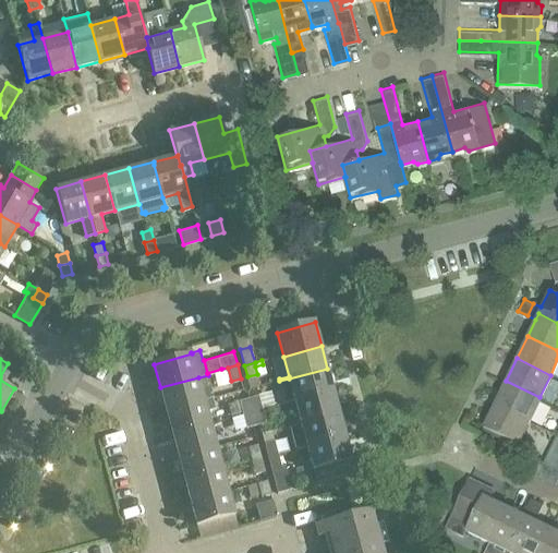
[(294,399),(295,400),(334,391),(327,369),(289,379),(279,381),(284,401),(294,399)]
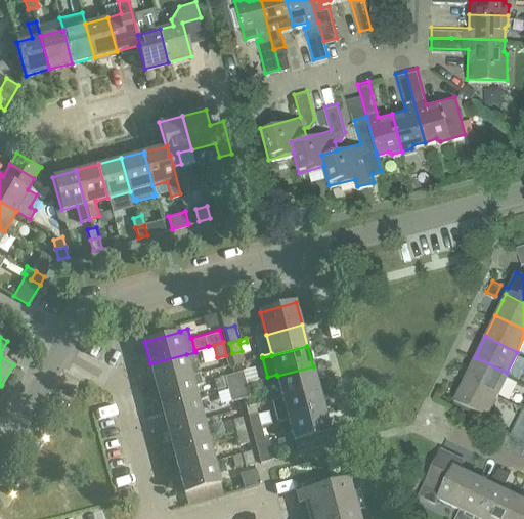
[(186,354),(150,363),(157,385),(191,376),(200,374),(200,372),(201,372),(195,352),(186,354)]
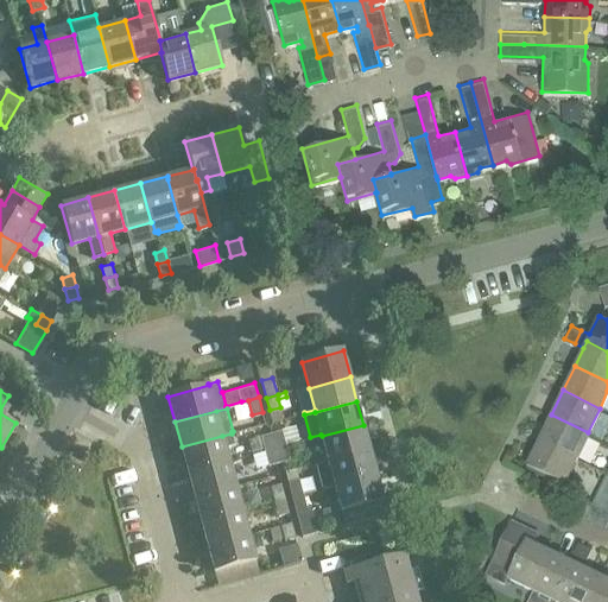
[(539,438),(577,457),(588,432),(551,414),(539,438)]
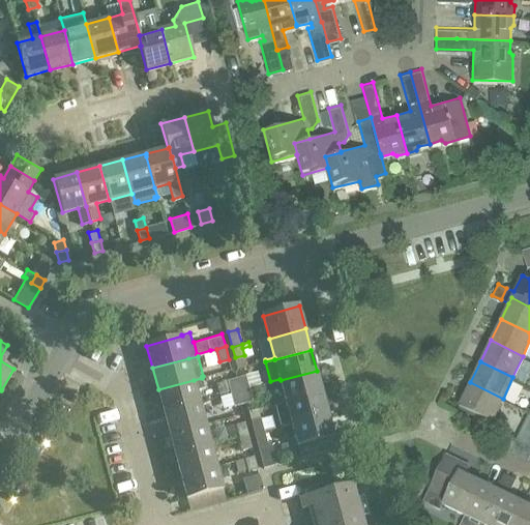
[(286,402),(322,391),(317,371),(281,380),(286,400),(274,403),(275,405),(286,402)]
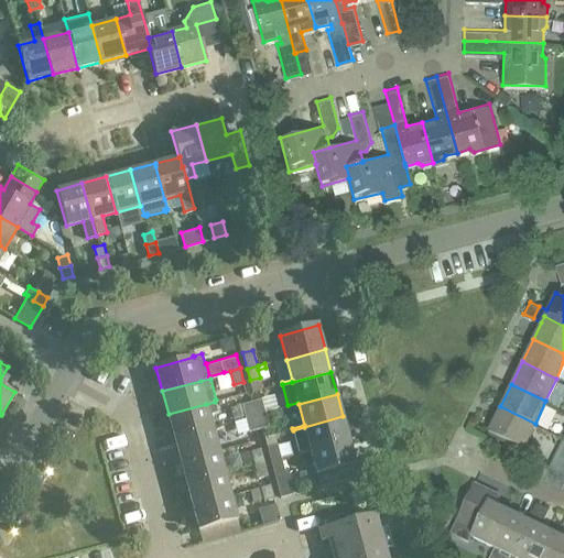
[(261,397),(251,400),(256,414),(266,411),(261,397)]
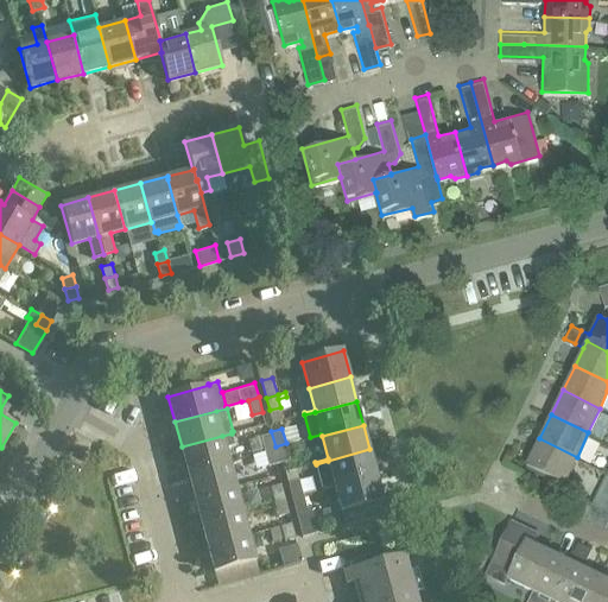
[(260,435),(265,450),(276,447),(271,431),(260,435)]
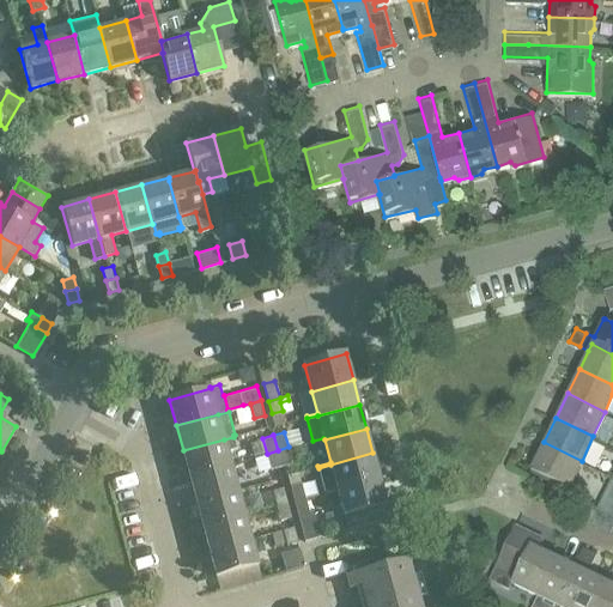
[(224,439),(183,450),(189,475),(231,465),(226,449),(237,447),(234,437),(224,439)]
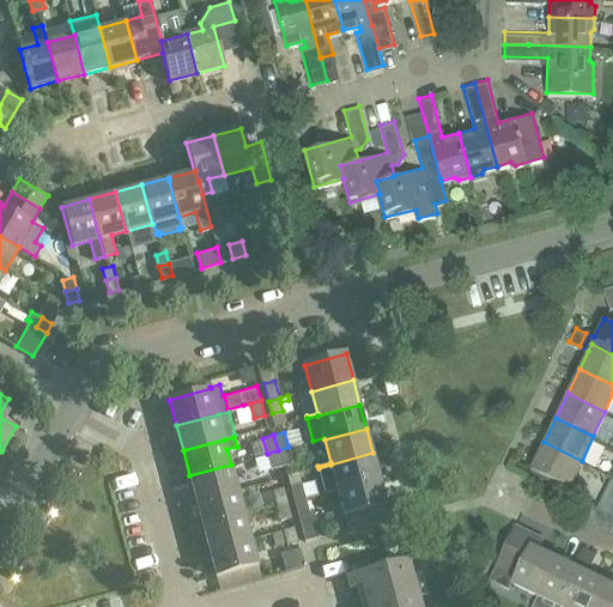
[(582,461),(544,442),(532,468),(569,486),(582,461)]
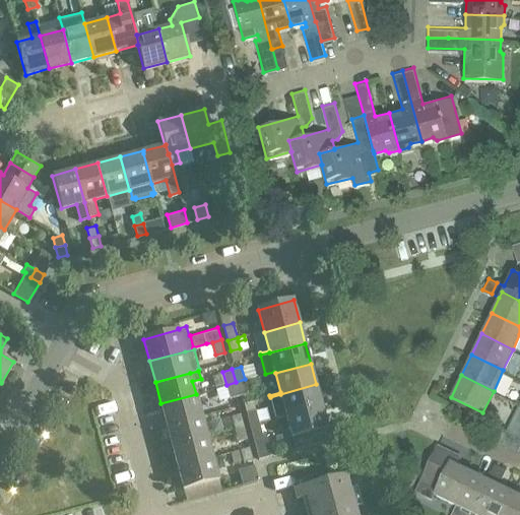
[(245,379),(236,382),(239,394),(248,391),(245,379)]
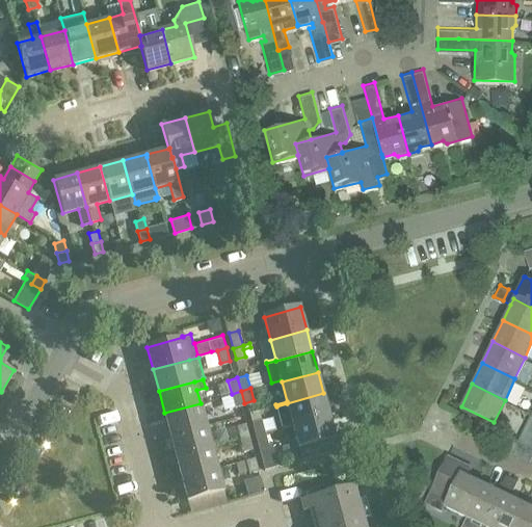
[(244,403),(241,391),(232,394),(215,398),(217,410),(244,403)]
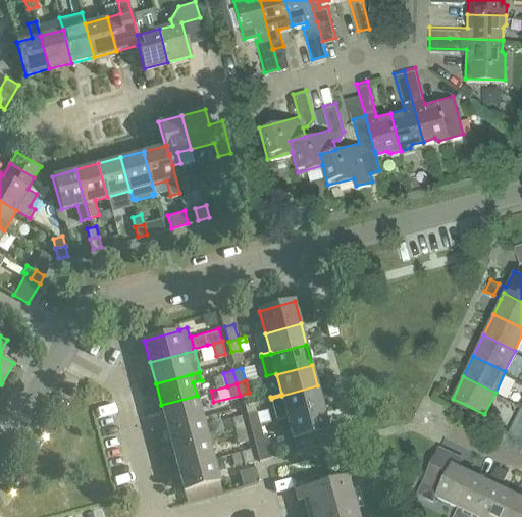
[(288,417),(323,408),(317,385),(281,396),(271,399),(276,418),(288,415),(288,417)]
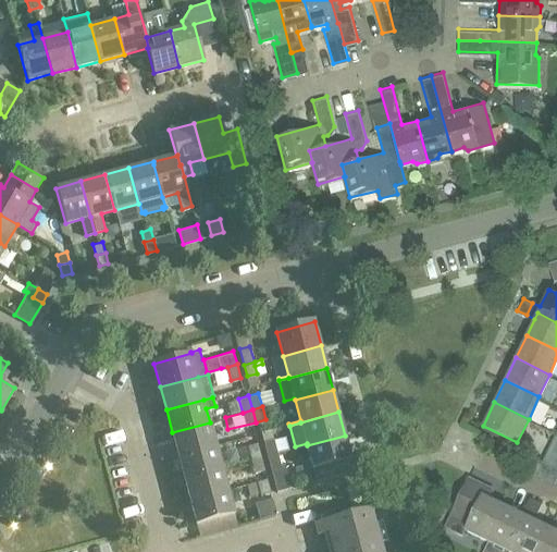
[(178,455),(215,445),(210,422),(172,432),(178,455)]
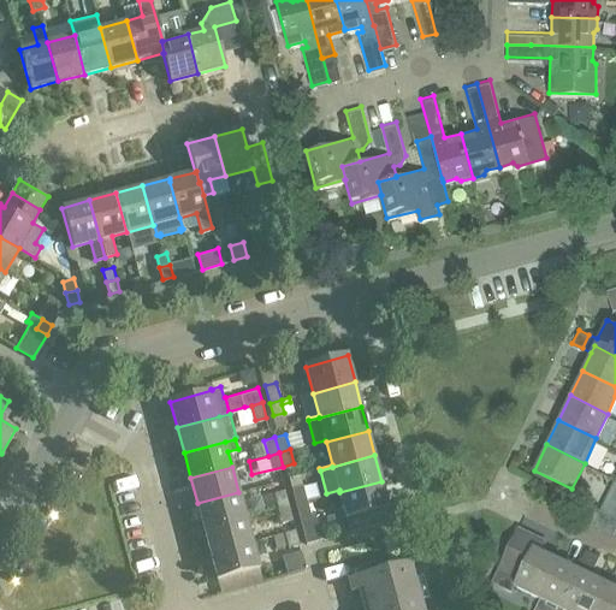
[(381,481),(339,492),(345,516),(389,504),(381,481)]
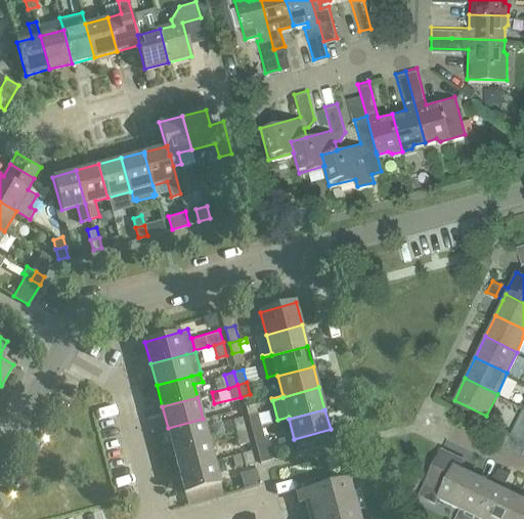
[(257,411),(247,414),(251,428),(261,426),(257,411)]
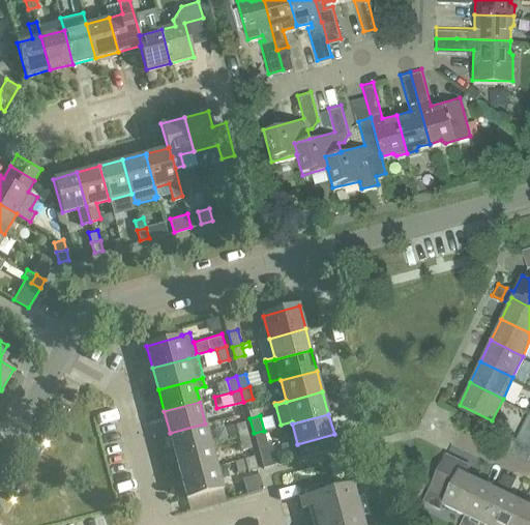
[(235,423),(238,435),(248,432),(245,419),(235,423)]
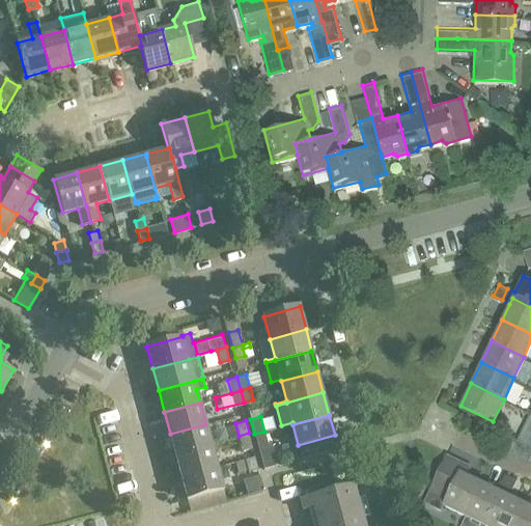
[(530,426),(524,423),(516,438),(530,445),(530,426)]
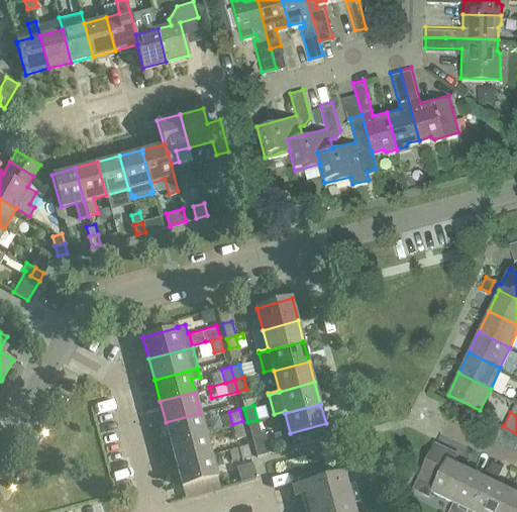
[(200,413),(166,422),(171,443),(206,433),(200,413)]
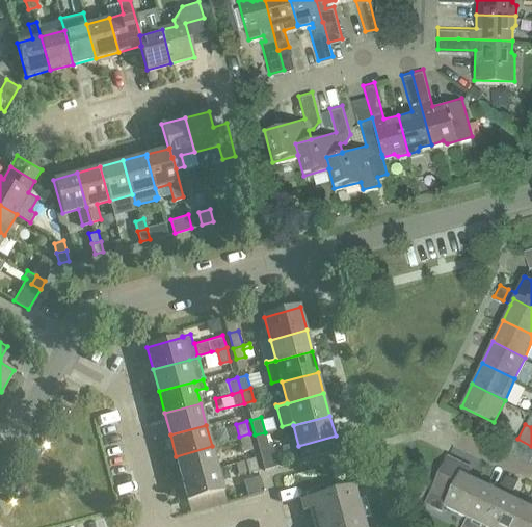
[(265,432),(255,435),(264,468),(277,465),(271,443),(268,444),(265,432)]
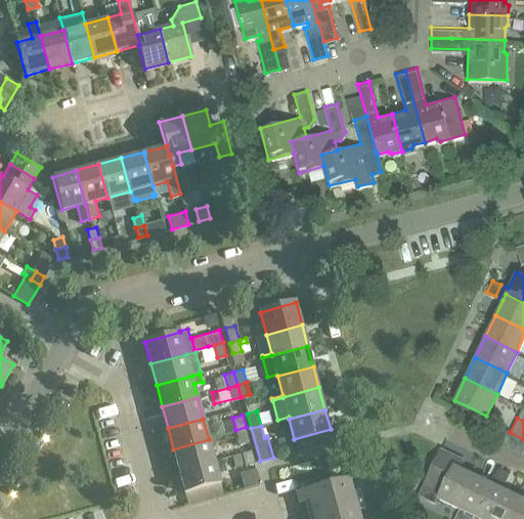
[(246,427),(235,430),(239,442),(250,440),(246,427)]
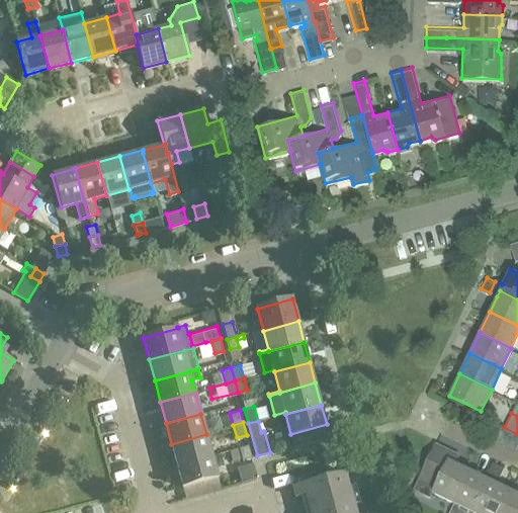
[(171,444),(177,464),(211,455),(206,434),(171,444)]
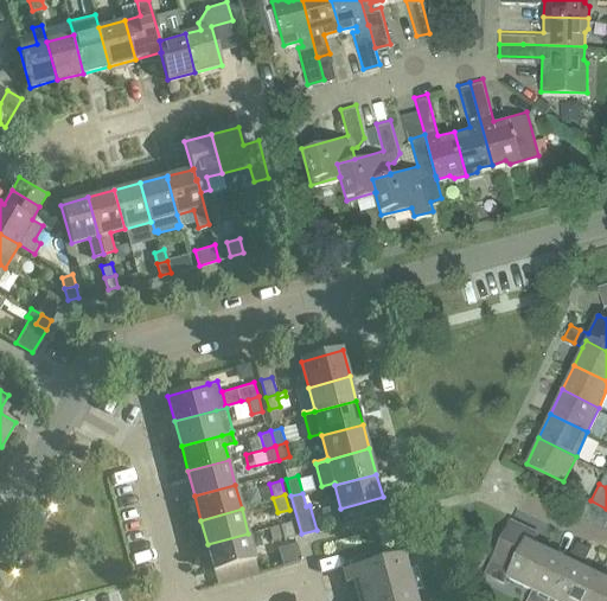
[(294,536),(291,522),(280,524),(283,538),(294,536)]
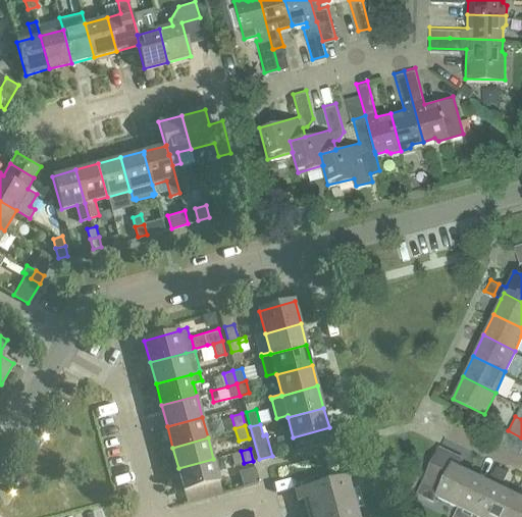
[(473,472),(458,465),(462,456),(452,452),(449,457),(435,451),(422,479),(438,487),(435,494),(458,505),(473,472)]
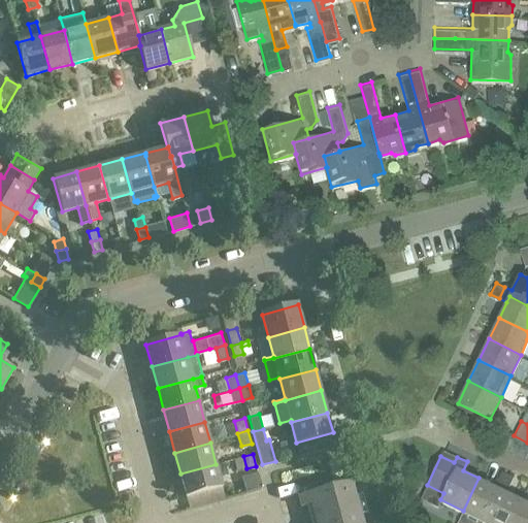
[(216,464),(180,474),(186,495),(222,485),(216,464)]
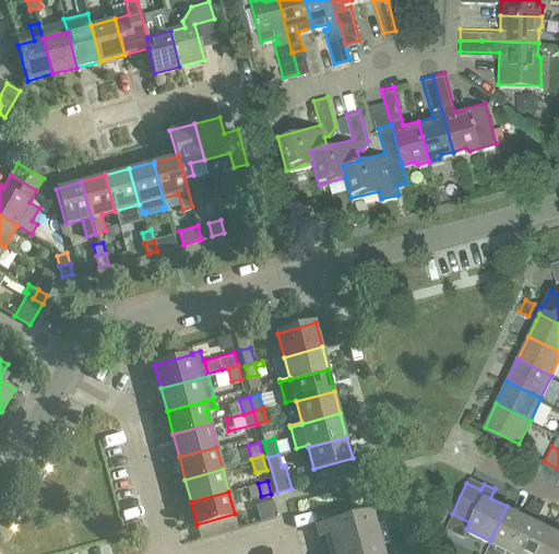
[(527,505),(539,511),(544,503),(531,497),(527,505)]
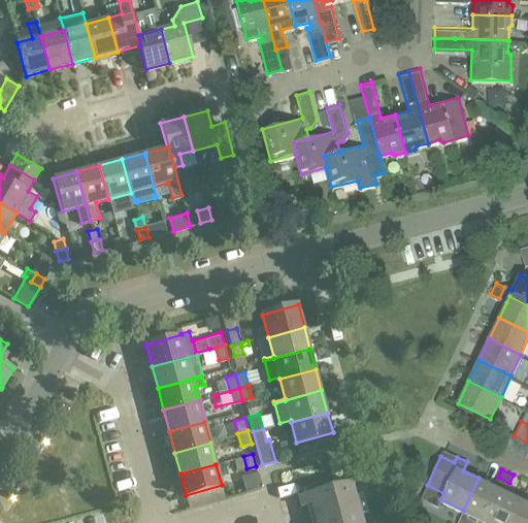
[(505,491),(509,483),(498,477),(494,485),(499,488),(484,520),(489,522),(508,522),(521,498),(505,491)]
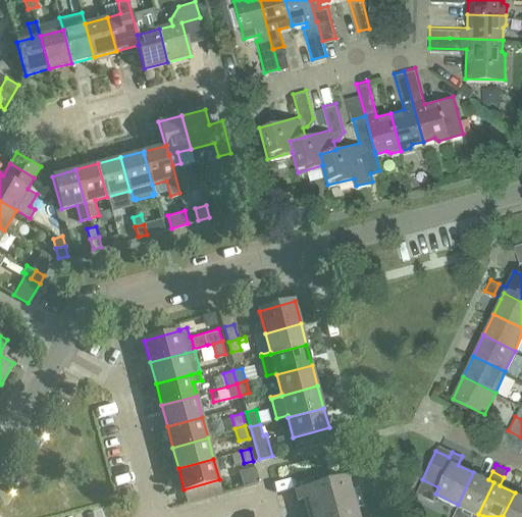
[(488,479),(473,472),(458,505),(453,515),(457,516),(476,516),(478,514),(493,482),(488,479)]
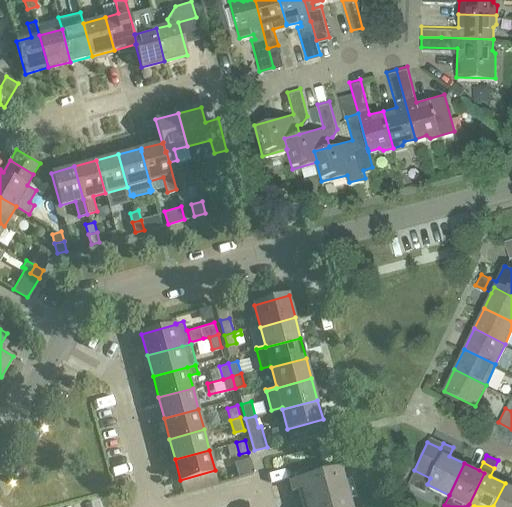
[(352,506),(341,464),(290,478),(293,489),(302,487),(307,506),(352,506)]
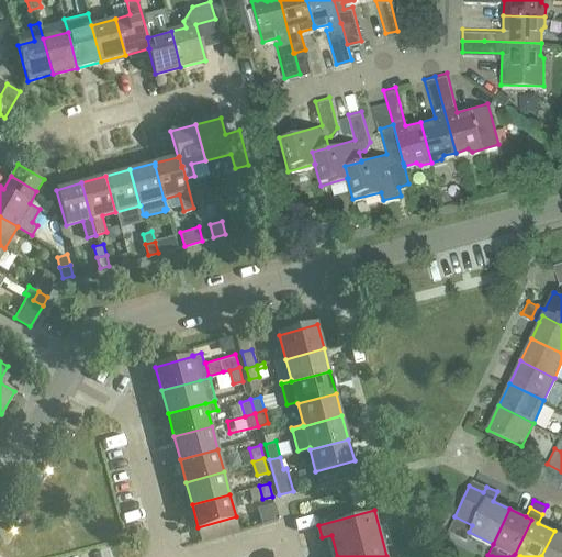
[(561,556),(561,534),(554,531),(541,556),(561,556)]
